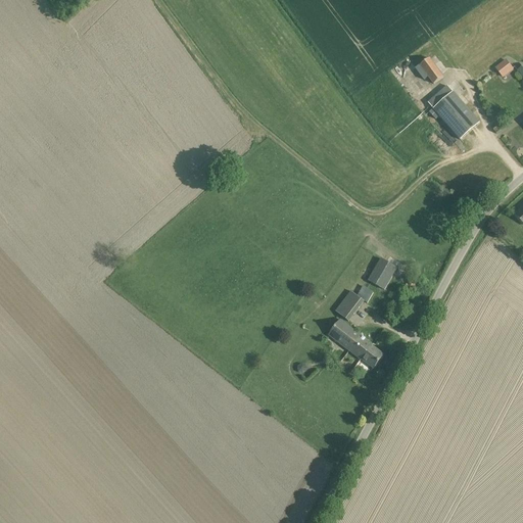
[(429,58),(416,68),(424,81),(428,77),(434,85),(444,78),(430,59),(429,58)]
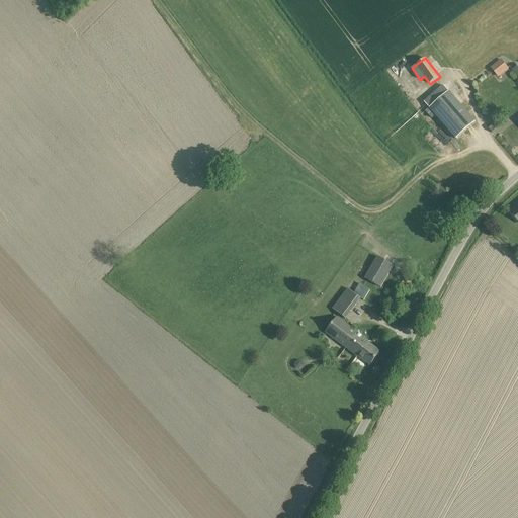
[(501,60),(491,68),(498,77),(508,69),(501,60)]
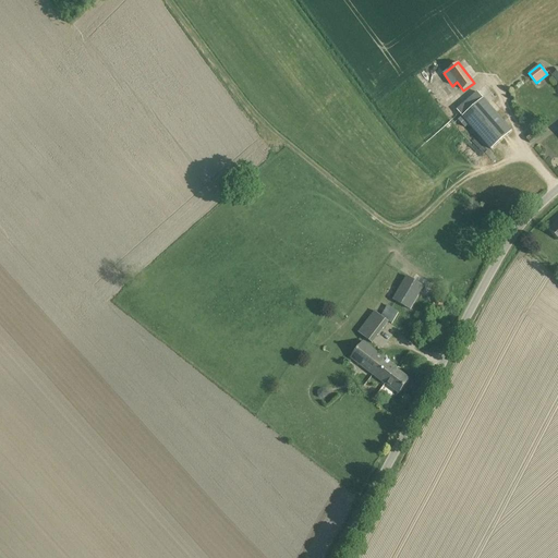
[(478,92),(457,110),(462,117),(459,120),(465,128),(469,124),(492,150),(512,131),(478,92)]
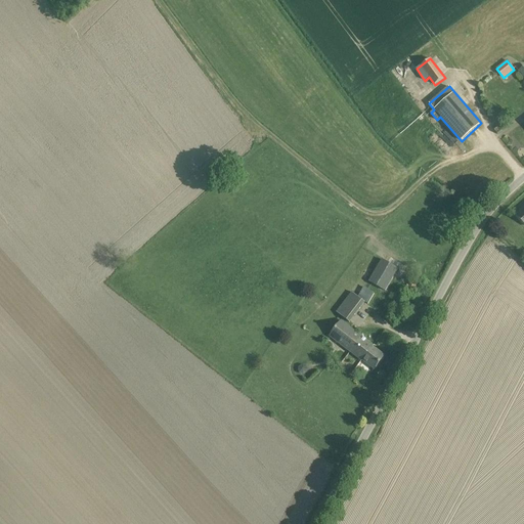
[(399,270),(382,260),(368,281),(386,292),(399,270)]
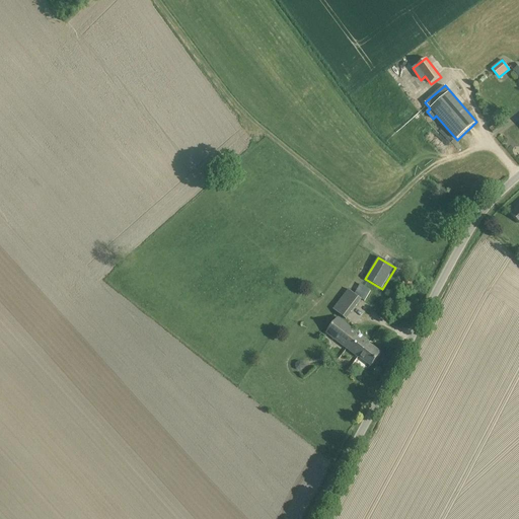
[(402,289),(416,288),(414,276),(401,277),(402,289)]
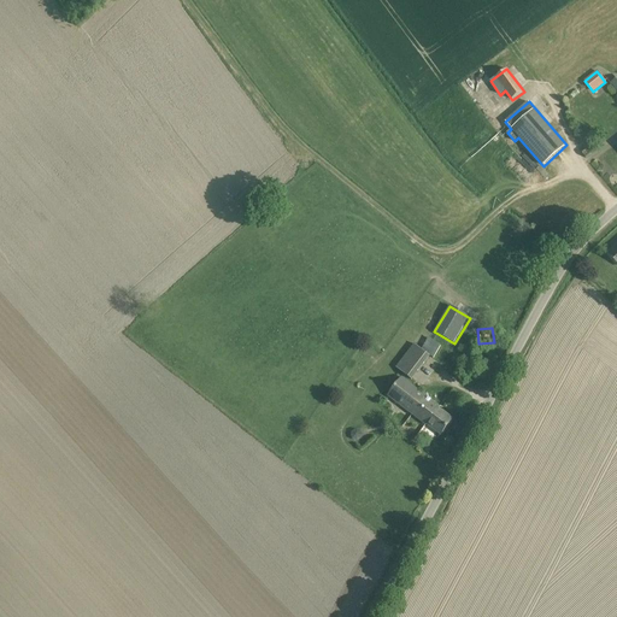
[(413,344),(395,368),(411,381),(429,357),(433,359),(441,346),(429,339),(422,350),(413,344)]
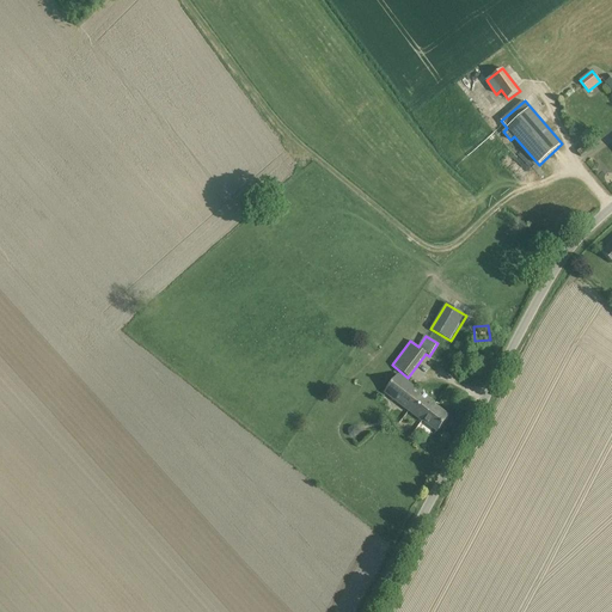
[(385,392),(409,411),(423,393),(398,374),(385,392)]
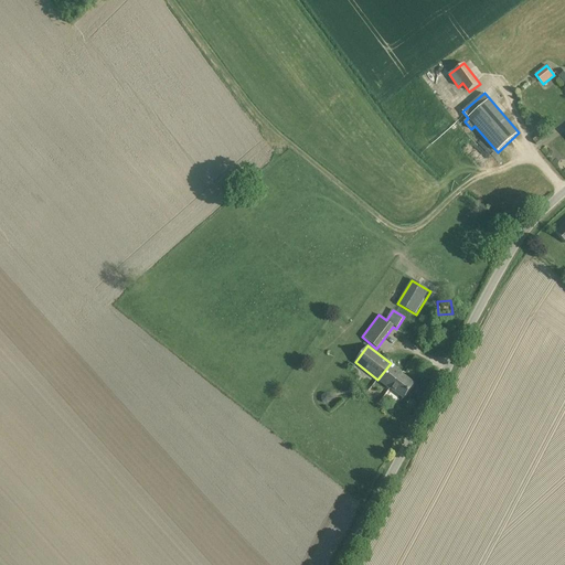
[(391,363),(377,380),(390,390),(390,388),(403,398),(404,400),(416,384),(402,373),(402,372),(391,363)]
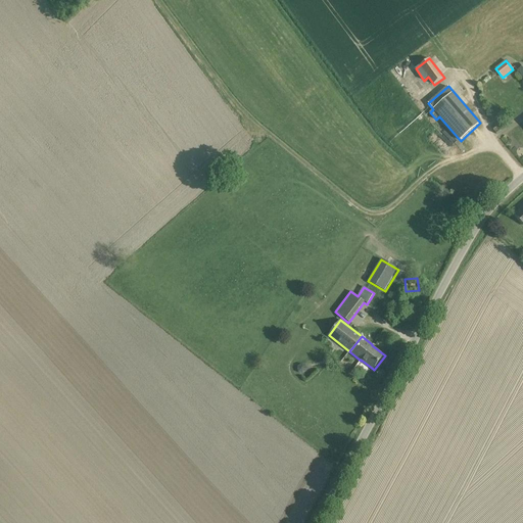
[(298,366),(297,369),(298,372),(301,374),(305,373),(307,369),(305,366),(302,364),(298,366)]
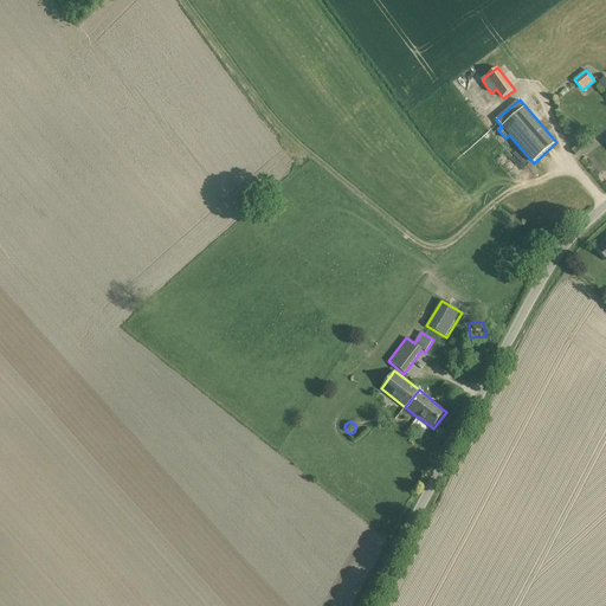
All buildings are outlined.
